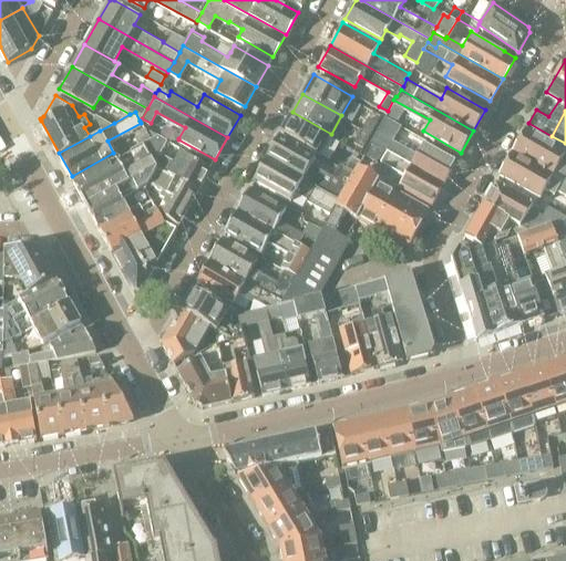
[(95,112),(93,117),(93,118),(100,131),(114,123),(95,112)]
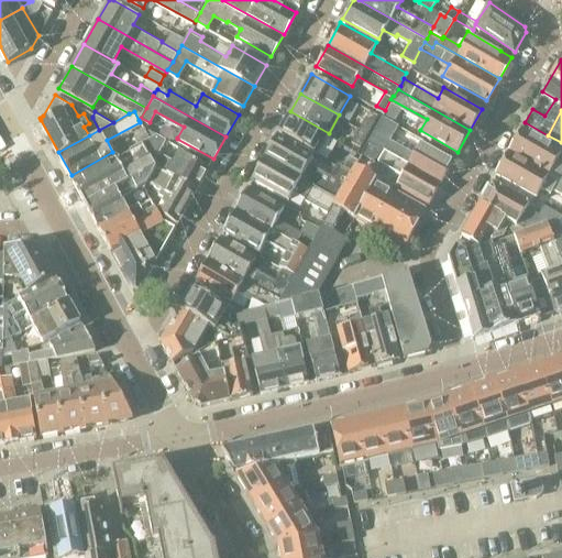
[(329,133),(290,111),(279,130),(318,152),(329,133)]
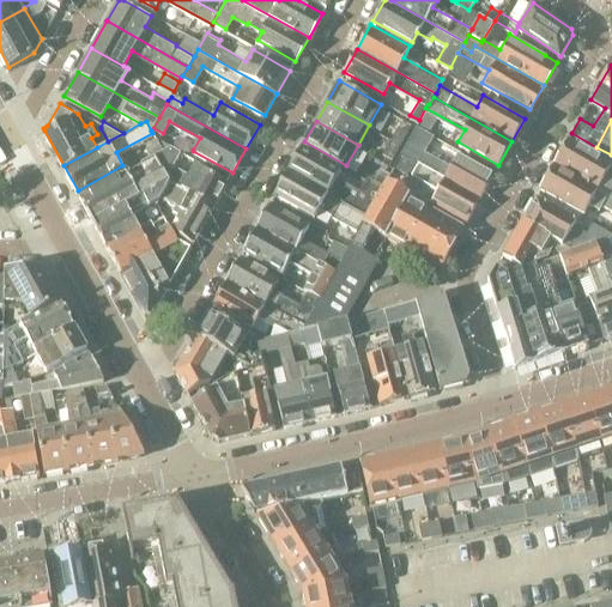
[(392,138),(401,143),(408,129),(400,123),(392,138)]
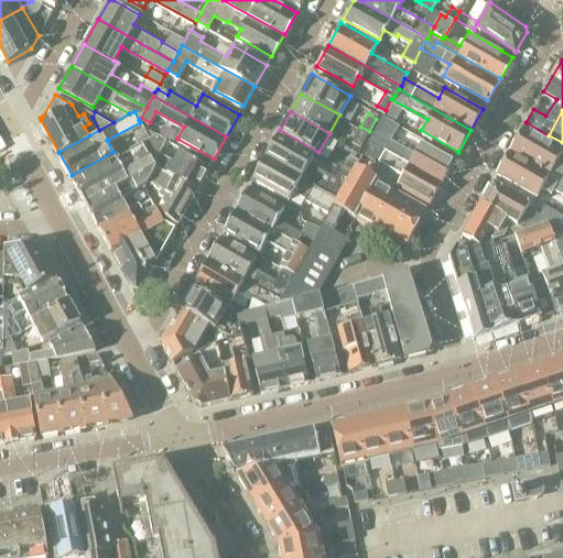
[(370,140),(442,181),(454,159),(421,141),(415,151),(391,138),(400,122),(383,113),(370,140)]
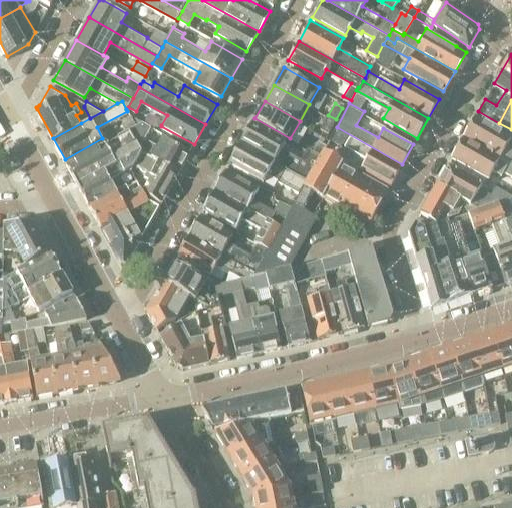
[(130,112),(129,113),(134,124),(143,119),(130,112)]
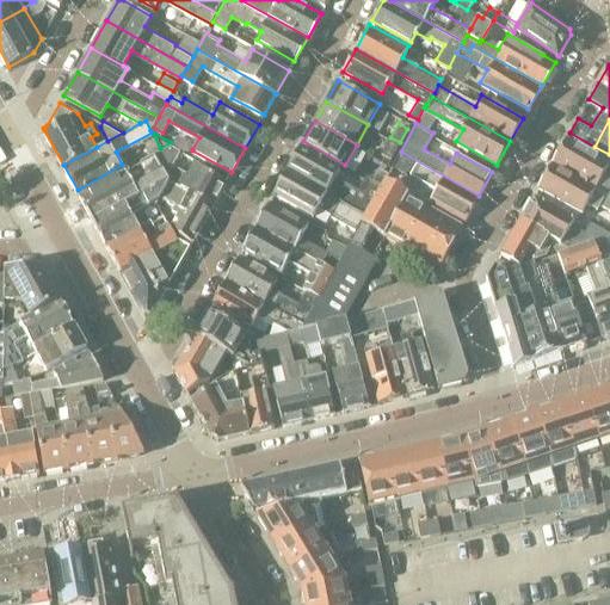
[(151,141),(145,144),(149,154),(154,152),(160,148),(154,135),(148,137),(151,141)]
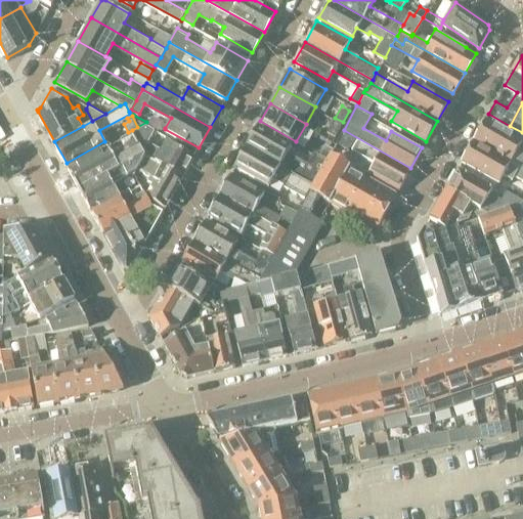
[(486,117),(475,138),(522,164),(522,147),(518,145),(522,137),(486,117)]
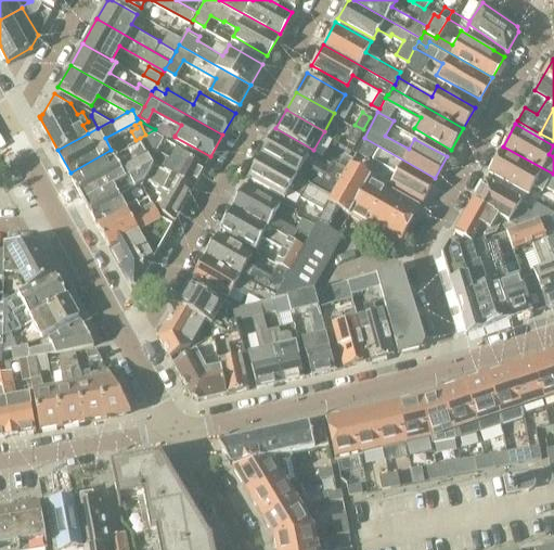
[(363,129),(355,125),(348,138),(356,142),(363,129)]
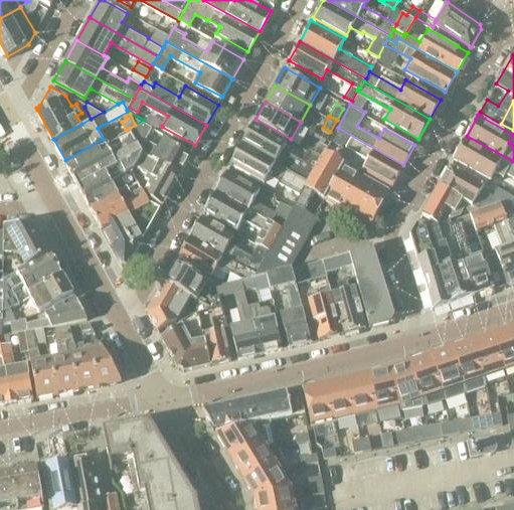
[(135,125),(130,128),(142,149),(143,150),(180,171),(191,152),(164,137),(159,145),(145,138),(153,125),(144,120),(135,125)]
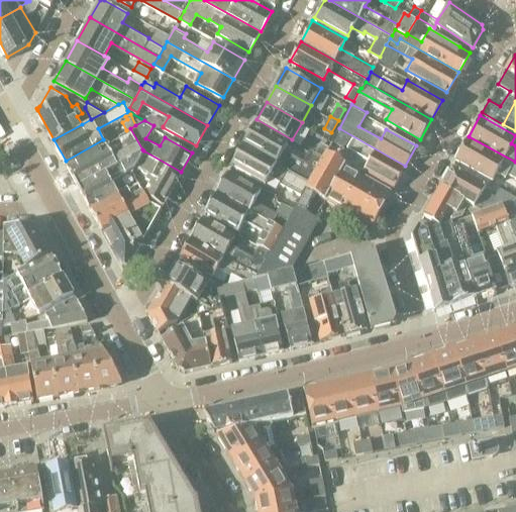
[(323,157),(315,152),(307,147),(301,159),(283,148),(287,141),(254,123),(243,143),(310,181),(323,157)]
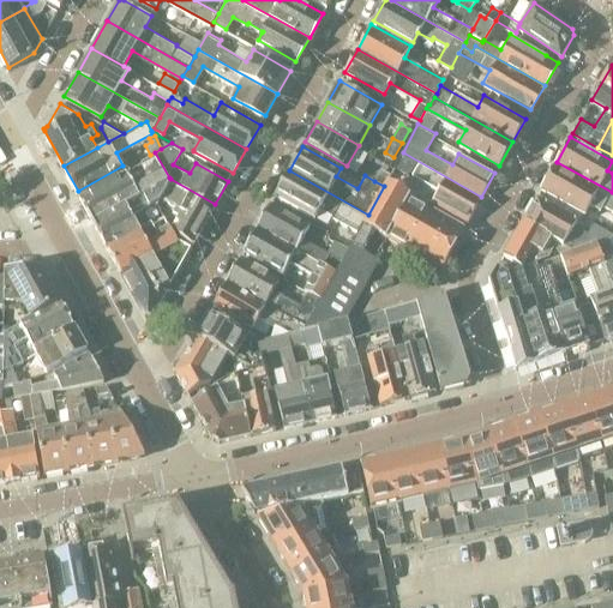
[(125,170),(80,196),(94,220),(169,178),(155,152),(150,155),(140,160),(148,174),(132,182),(125,170)]
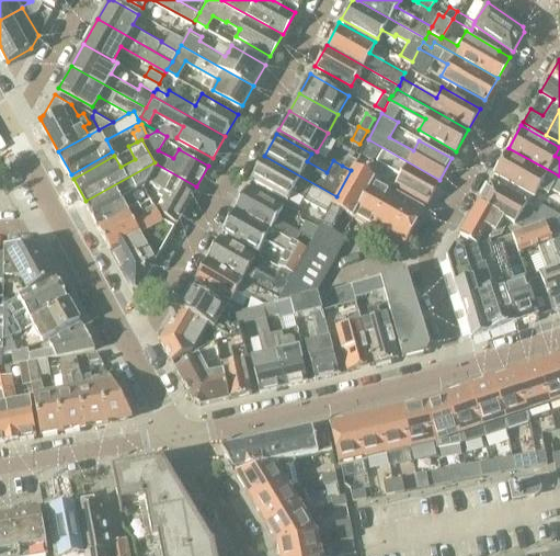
[(395,183),(427,202),(440,180),(368,139),(361,152),(367,157),(369,154),(401,171),(395,183)]
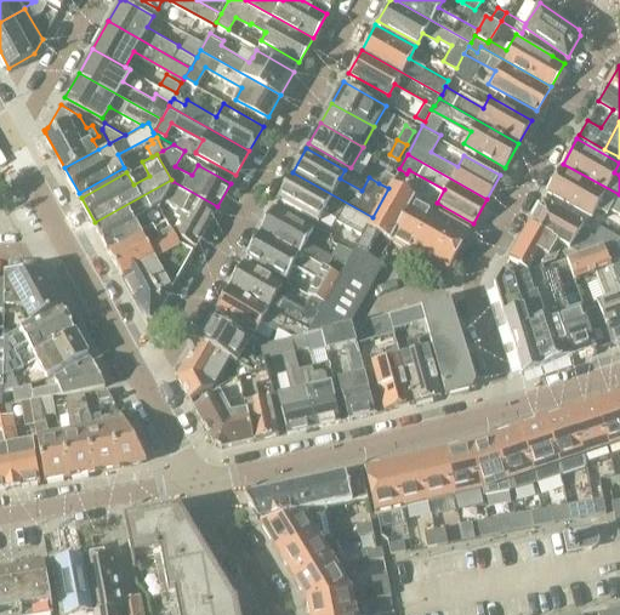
[(619,194),(563,164),(549,188),(591,214),(596,203),(607,209),(609,204),(619,210),(619,194)]
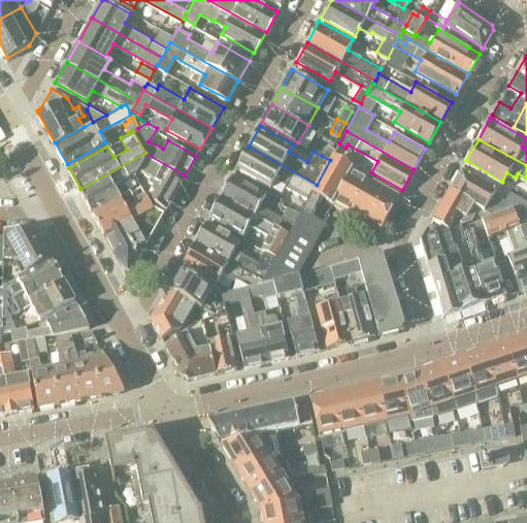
[(322,156),(330,160),(333,155),(337,148),(329,143),(322,156)]
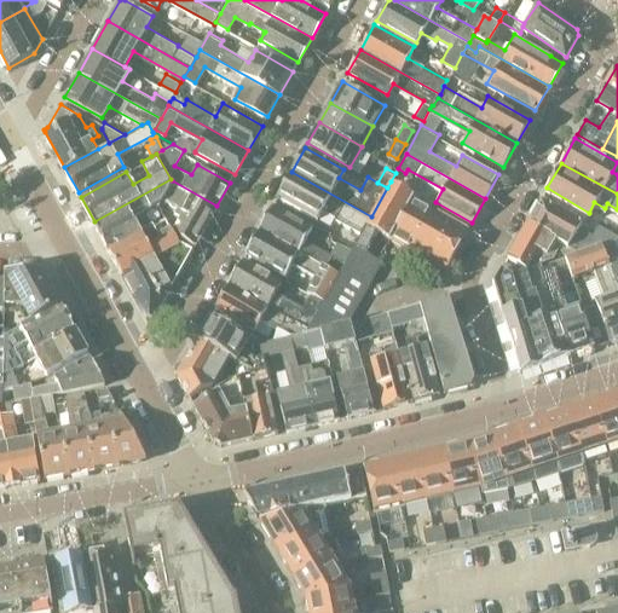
[(356,243),(371,217),(292,172),(278,195),(317,217),(322,208),(361,230),(351,248),(336,241),(333,248),(338,250),(336,255),(346,261),(356,243)]
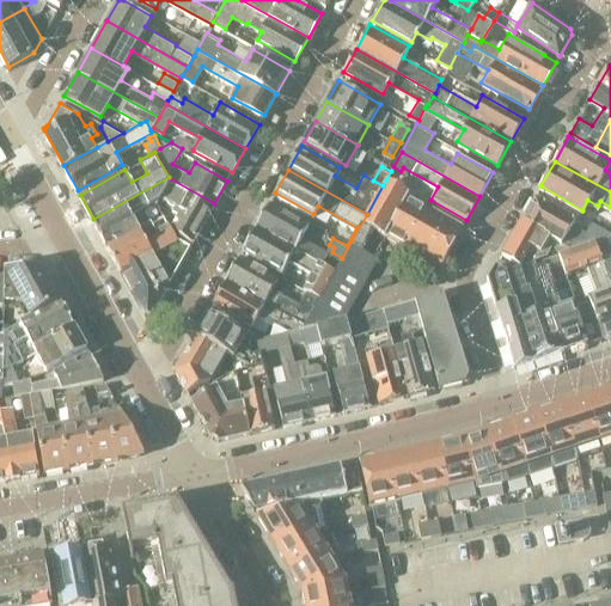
[(169,177),(93,219),(109,246),(147,226),(146,224),(144,221),(140,224),(133,212),(159,197),(160,195),(170,178),(169,177)]
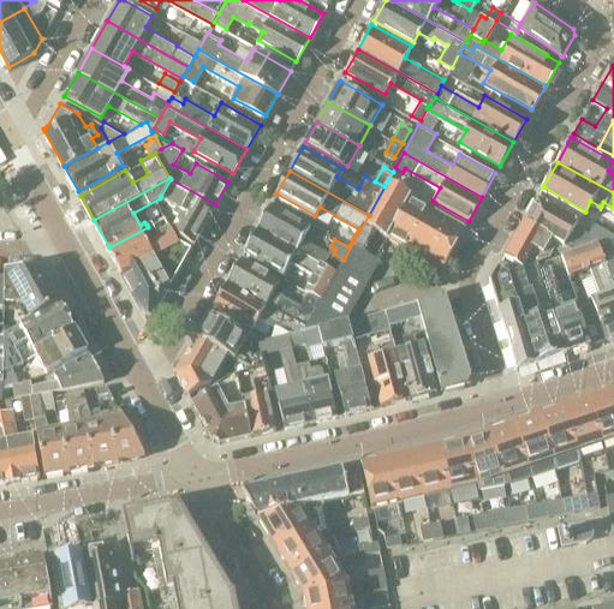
[(171,179),(161,196),(176,204),(173,209),(178,213),(177,216),(180,219),(177,225),(182,236),(194,243),(215,204),(171,179)]
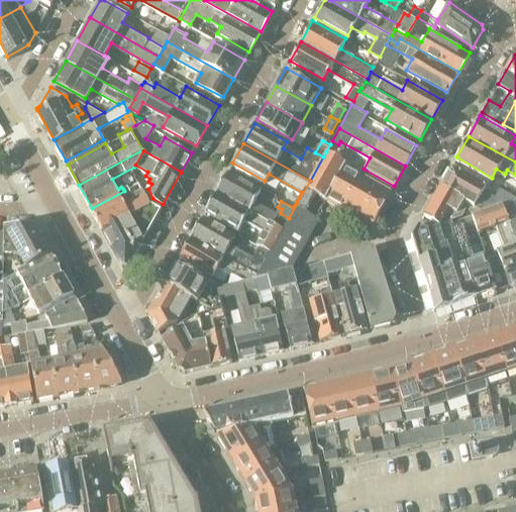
[(326,151),(323,157),(310,181),(316,184),(313,190),(325,197),(324,198),(327,200),(325,204),(334,210),(337,205),(372,223),(392,189),(326,151)]
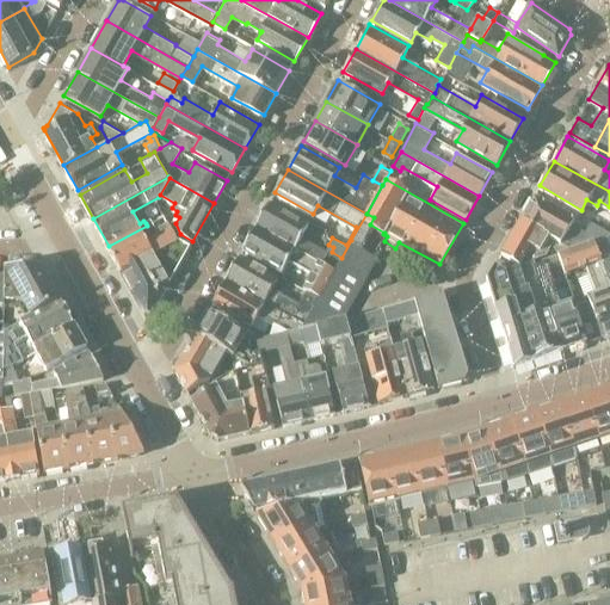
[(535,193),(522,217),(543,229),(542,232),(553,239),(558,252),(593,240),(607,235),(609,234),(609,229),(590,218),(583,230),(580,229),(578,234),(567,227),(574,215),(535,193)]
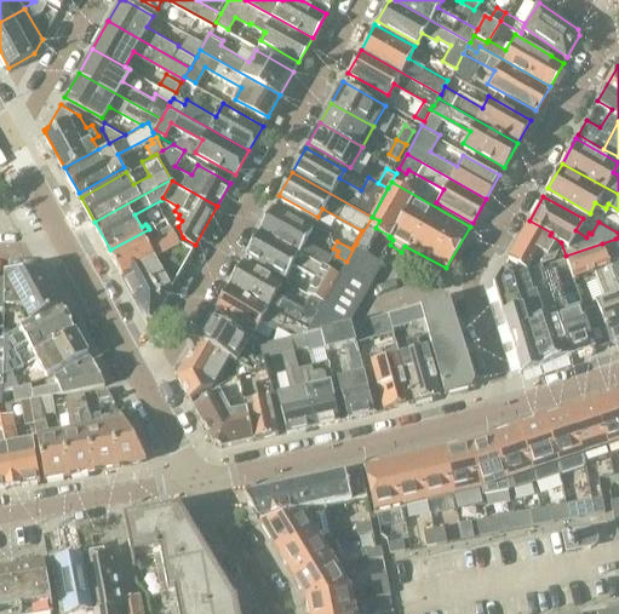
[(274,204),(261,228),(339,273),(347,262),(337,256),(338,251),(333,248),(331,251),(305,236),(311,225),(274,204)]
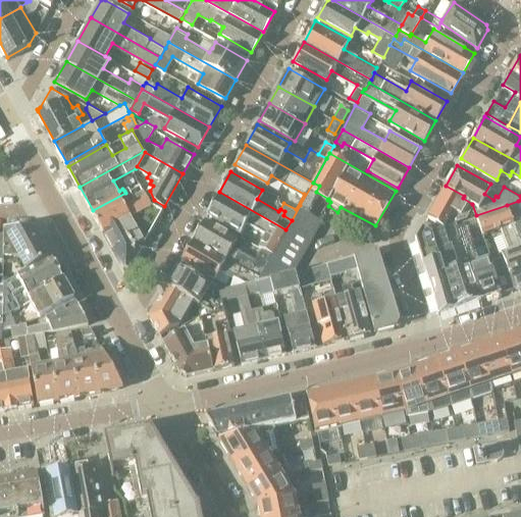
[(465,215),(472,204),(463,198),(464,196),(446,186),(428,215),(444,223),(447,217),(452,219),(465,215)]
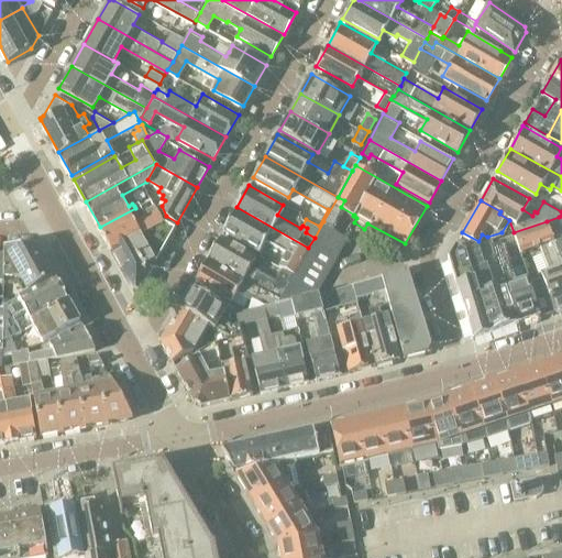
[(135,208),(100,227),(111,248),(163,219),(155,205),(143,211),(139,203),(134,206),(135,208)]
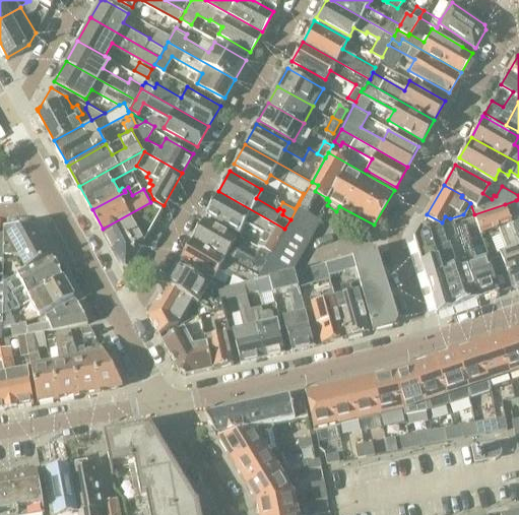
[(256,242),(260,244),(272,251),(284,229),(218,191),(207,211),(239,230),(245,218),(263,230),(256,242)]
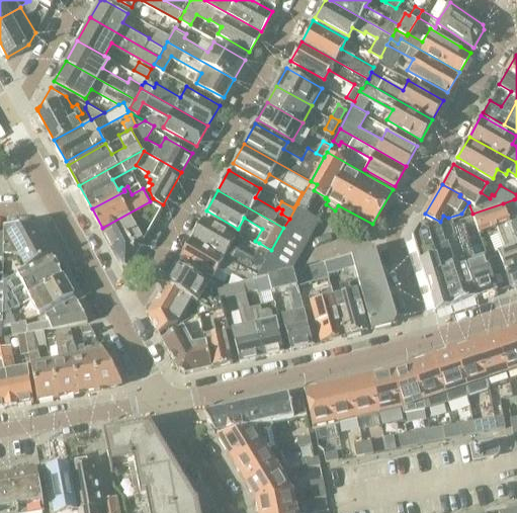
[(516,206),(514,199),(503,203),(516,245),(516,206)]
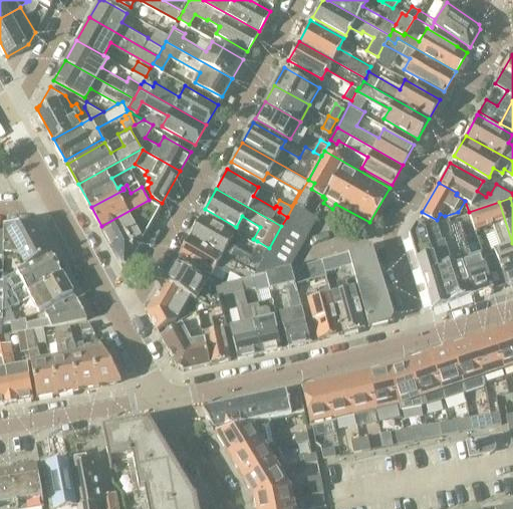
[(149,200),(101,226),(122,263),(127,263),(160,206),(149,200)]
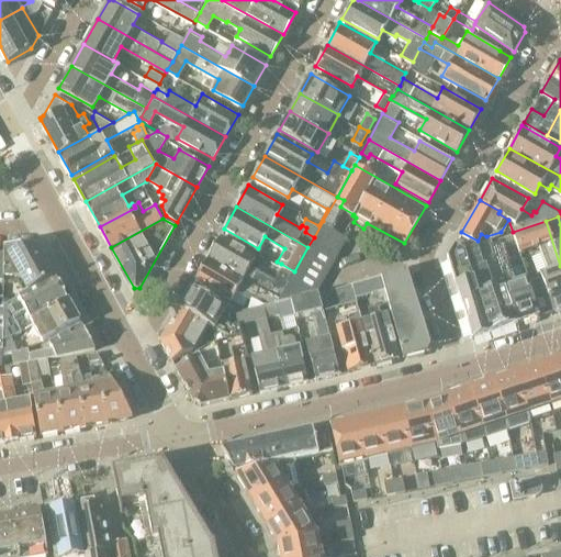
[(323,221),(314,237),(307,247),(294,271),(280,296),(278,300),(291,297),(318,290),(317,289),(315,289),(332,260),(347,234),(323,221)]
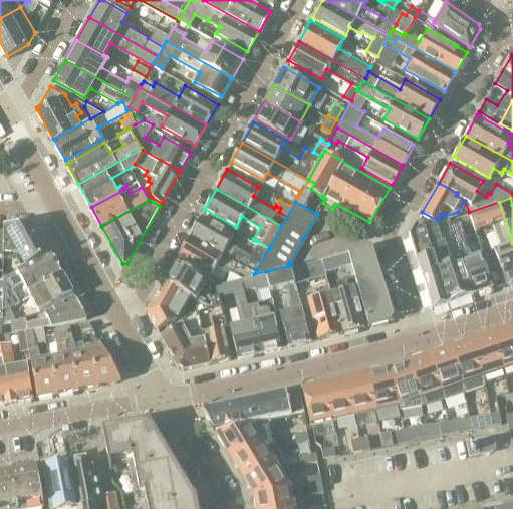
[(512,243),(499,202),(469,212),(475,227),(492,222),(500,245),(494,247),(507,281),(512,279),(512,243)]
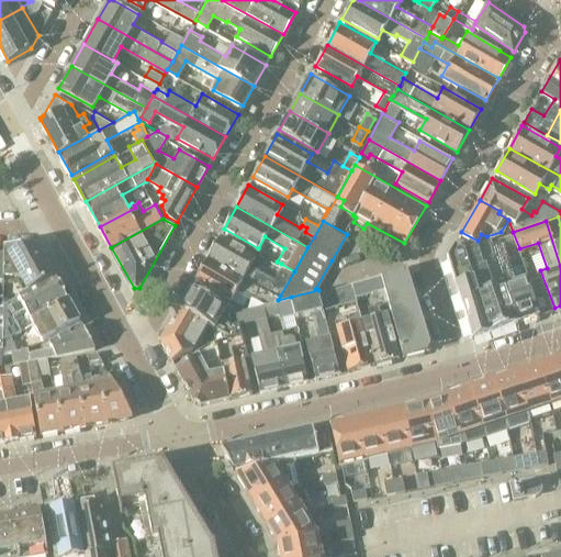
[(209,255),(280,296),(294,271),(281,264),(273,277),(250,264),(256,254),(221,234),(209,255)]
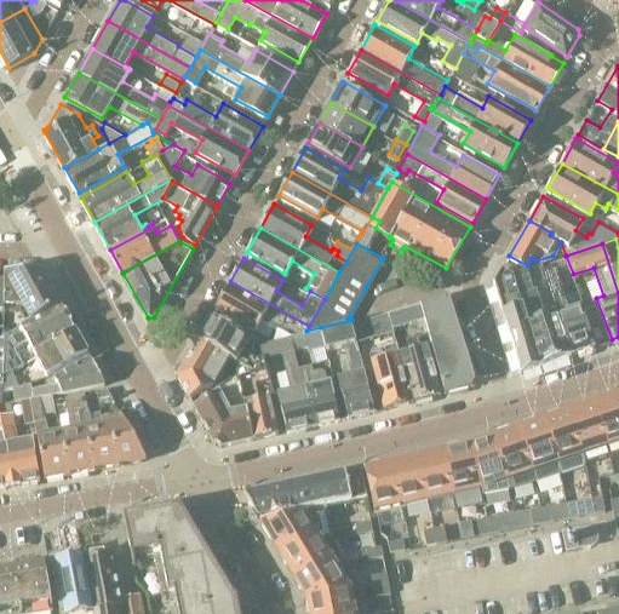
[(542,264),(569,354),(595,345),(580,302),(568,305),(555,267),(560,265),(557,259),(542,264)]
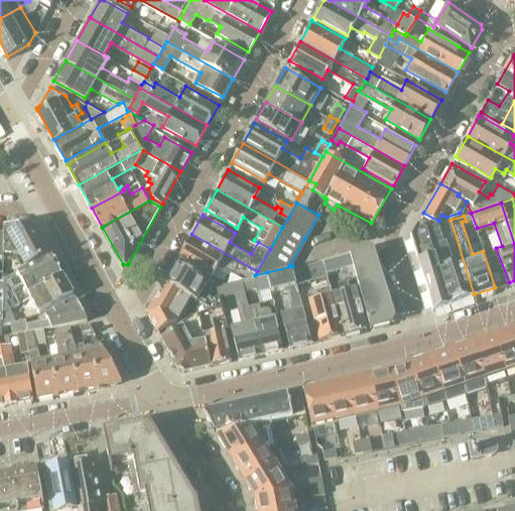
[(449,302),(474,294),(451,220),(435,225),(421,217),(411,234),(427,229),(449,302)]
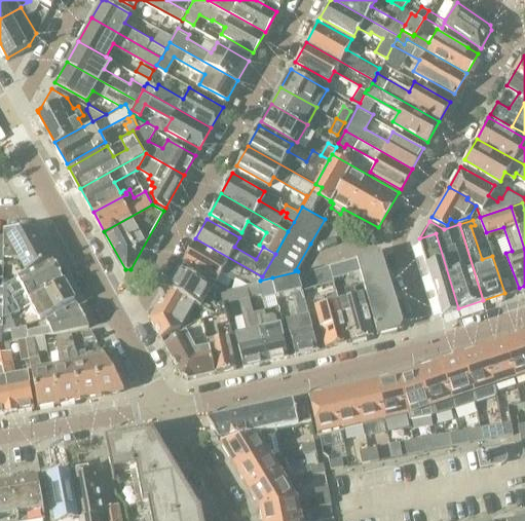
[(20,258),(26,269),(51,255),(37,228),(36,228),(2,228),(2,262),(5,262),(5,259),(20,258)]
